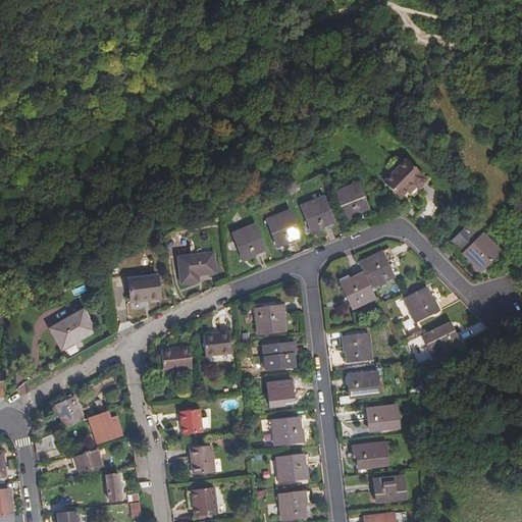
[(411,188),(419,179),(400,160),(379,181),(396,198),(398,194),(402,190),(408,184),(410,187),(411,188)]
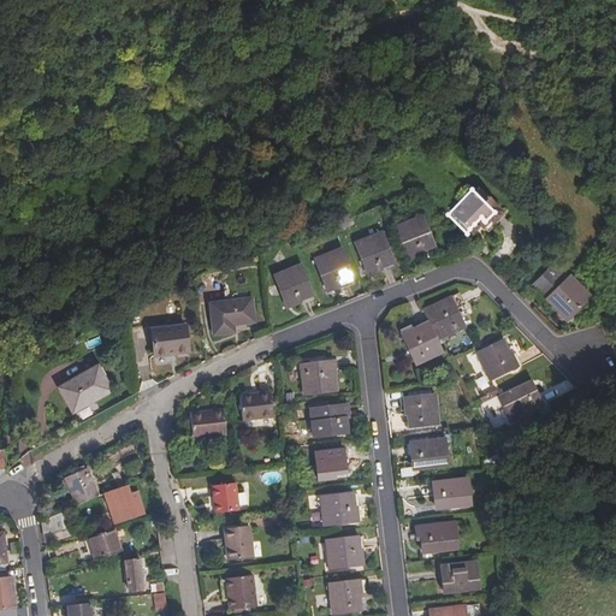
[(498,214),(495,212),(485,221),(489,225),(498,214)]
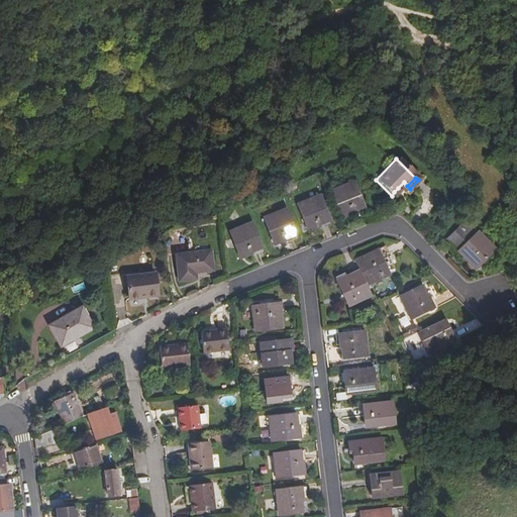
[(333,188),(341,208),(344,207),(347,214),(356,211),(355,209),(365,206),(354,180),(333,188)]
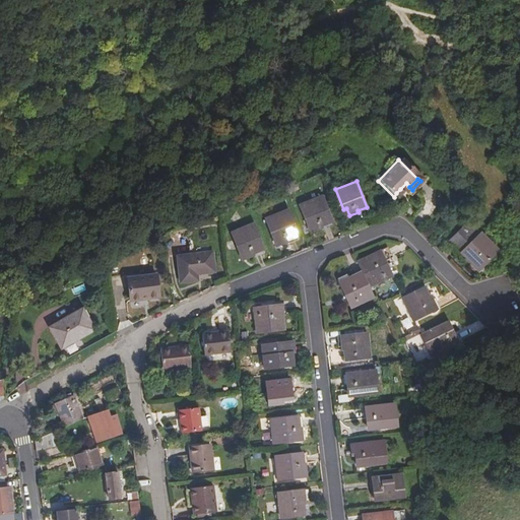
[(406,183),(400,189),(402,192),(408,186),(406,183)]
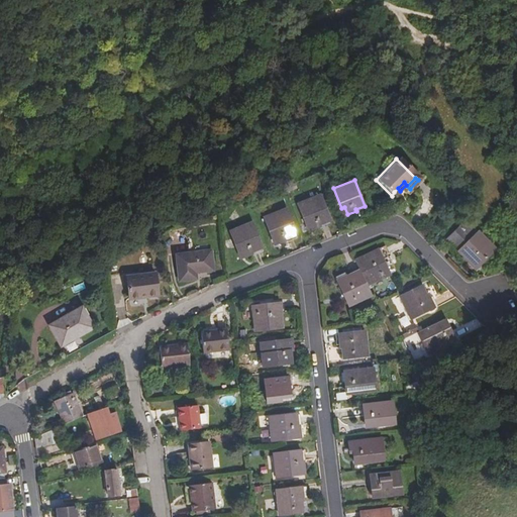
[(299,203),(307,222),(311,220),(314,227),(322,224),(321,223),(331,219),(320,194),(299,203)]
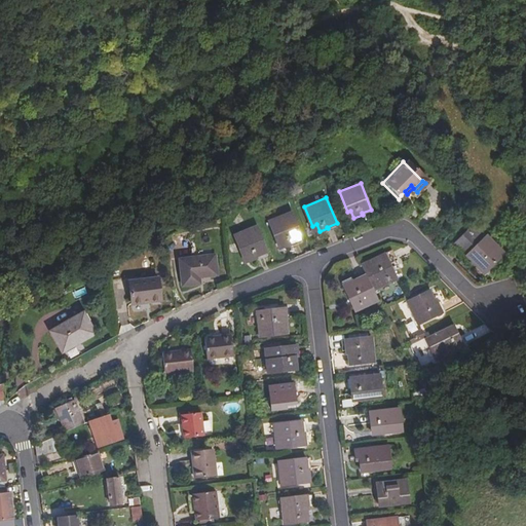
[(269,220),(278,240),(282,238),(284,246),(293,242),(292,240),(302,236),(292,211),(269,220)]
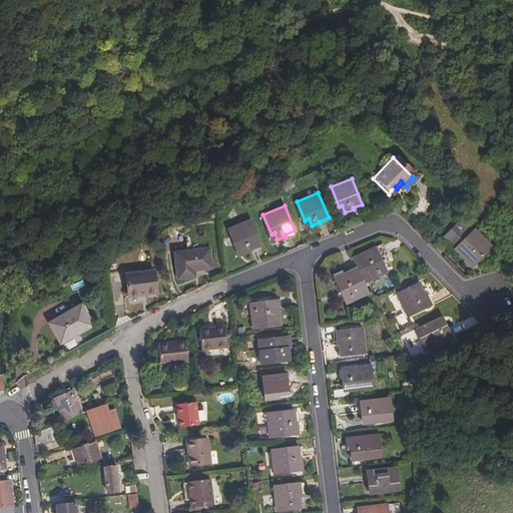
[(462,216),(457,221),(468,234),(474,228),(462,216)]
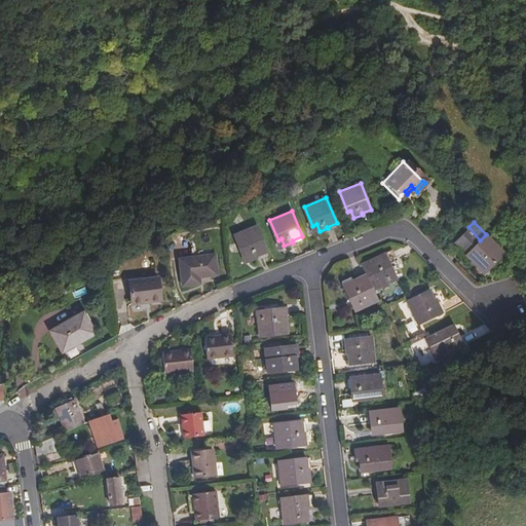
[(235,234),(243,254),(247,253),(250,260),(258,257),(257,255),(267,251),(258,225),(235,234)]
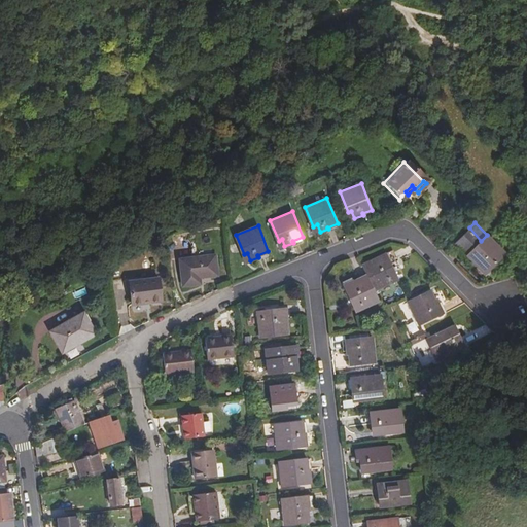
[(481,241),(469,227),(455,242),(466,255),(467,254),(485,272),(504,252),(487,235),(481,241)]
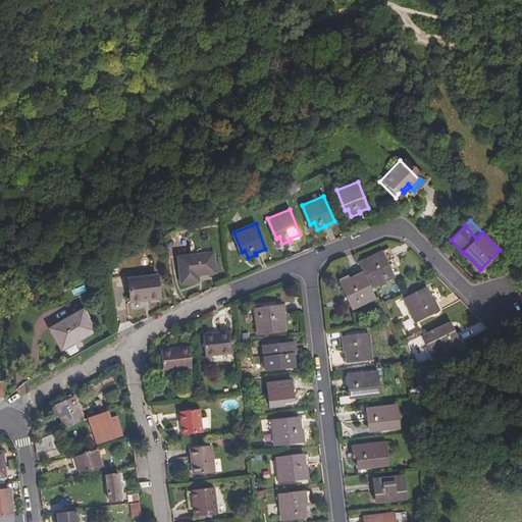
[(381,252),(359,263),(363,272),(370,286),(393,275),(381,252)]
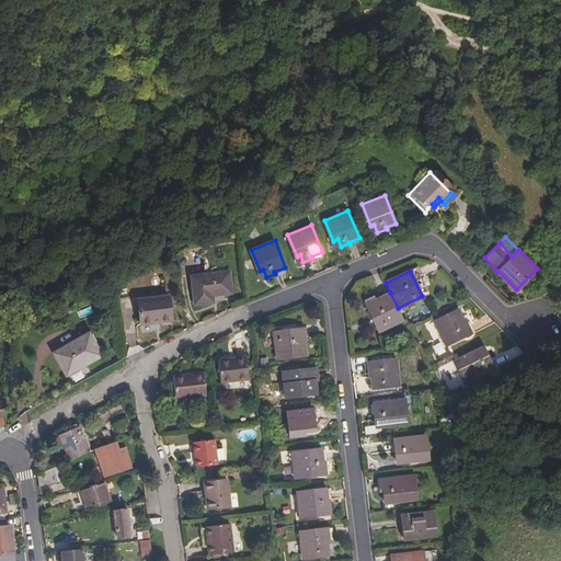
[(215,290),(232,289),(231,272),(193,275),(195,299),(215,297),(215,290)]
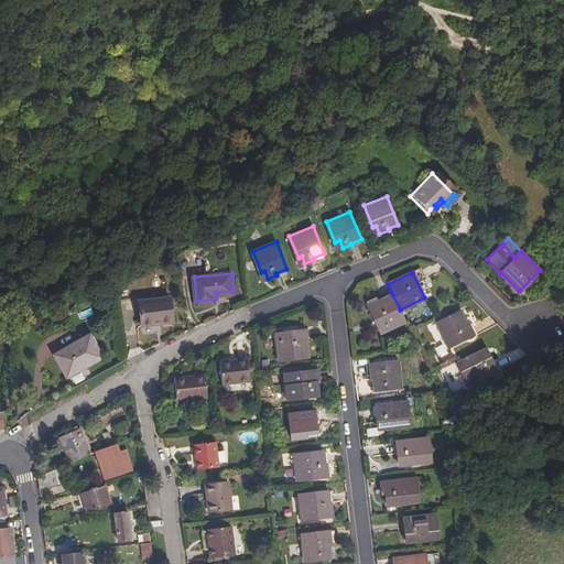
[(553,292),(556,284),(542,278),(539,284),(553,292)]
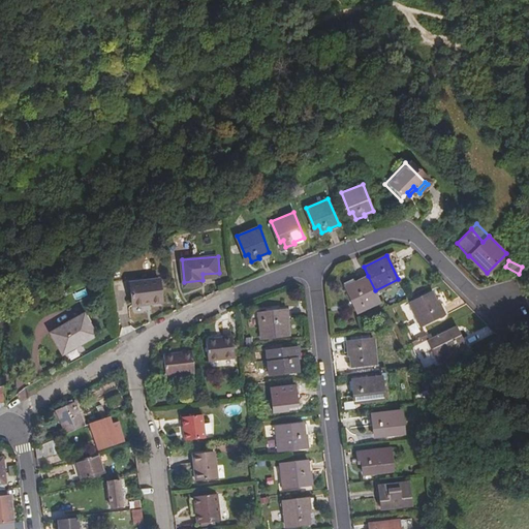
[(358,311),(380,301),(375,290),(368,276),(345,287),(358,311)]
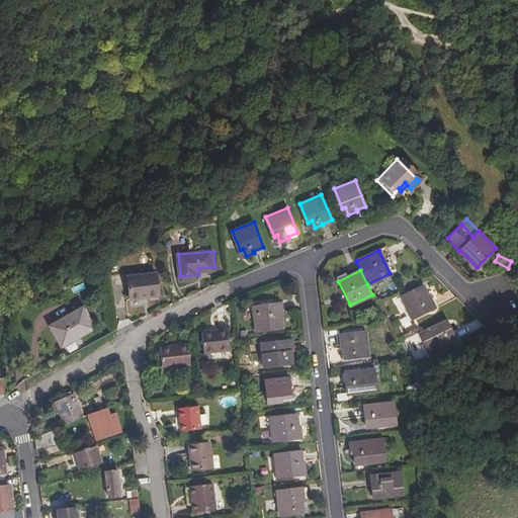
[(132,297),(160,295),(158,273),(130,276),(132,297)]
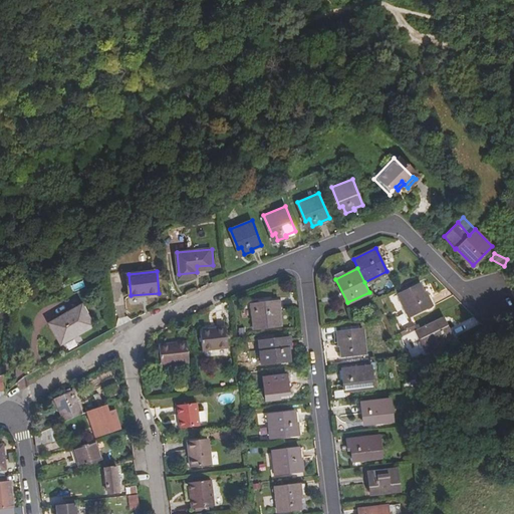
[(412,315),(436,303),(430,290),(431,289),(427,280),(401,292),(412,315)]
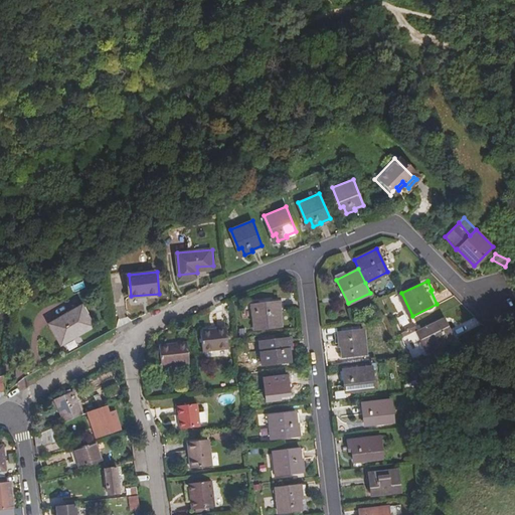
[(255,329),(283,325),(281,301),(252,304),(255,329)]
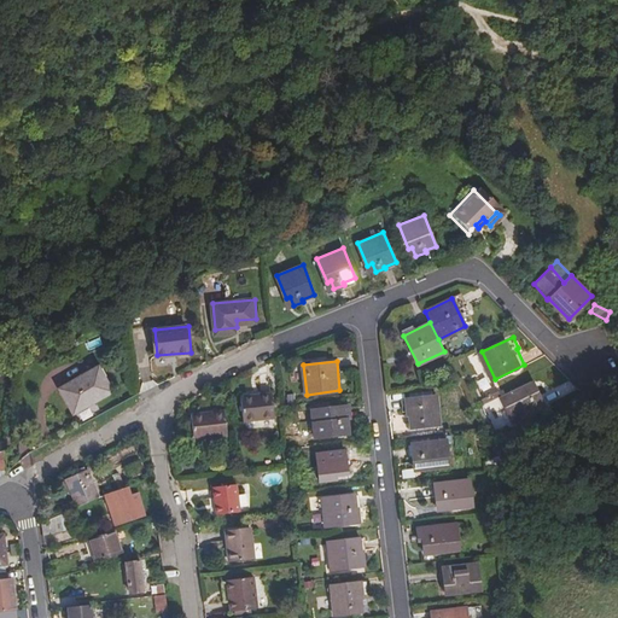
[(71,408),(111,389),(101,369),(62,388),(71,408)]
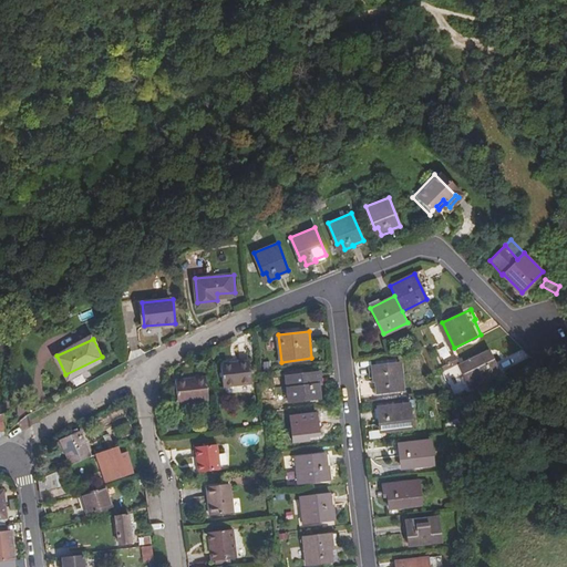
[(445,346),(437,350),(443,359),(451,356),(445,346)]
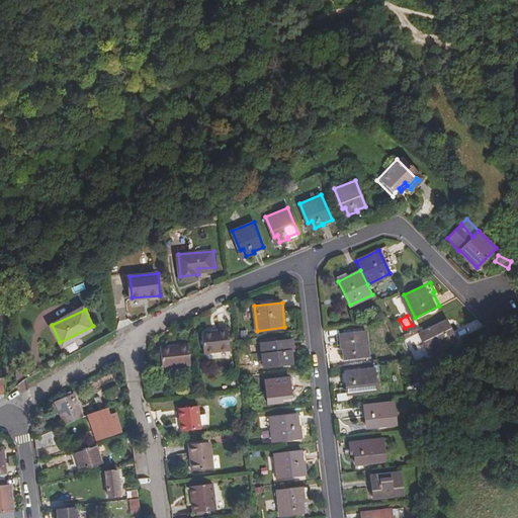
[(453,331),(457,339),(483,327),(479,319),(453,331)]
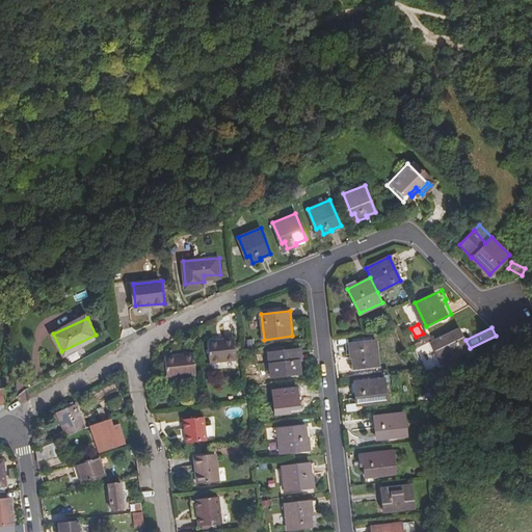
[(455,335),(454,331),(433,341),(443,362),(468,349),(463,340),(466,339),(461,331),(455,335)]
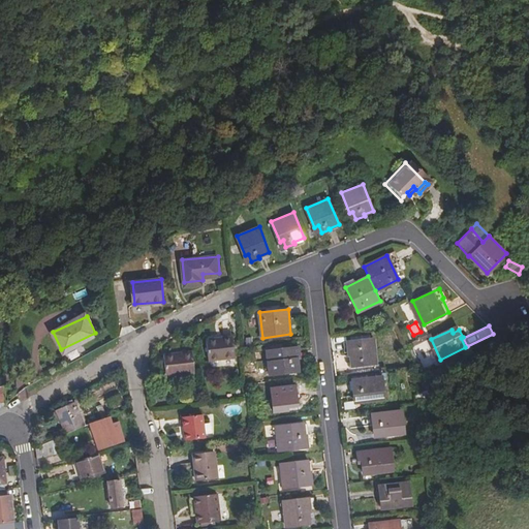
[(209,360),(236,356),(234,336),(207,339),(209,360)]
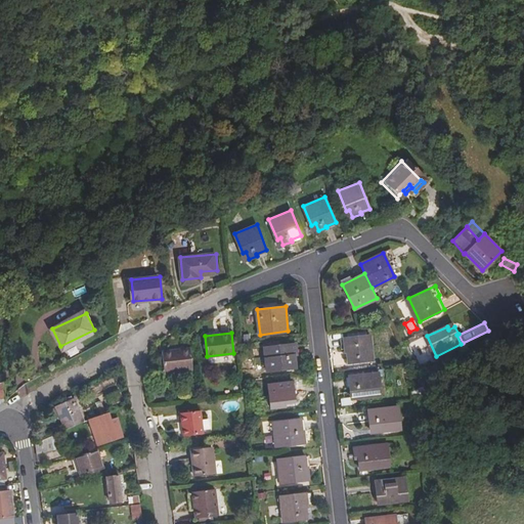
[(349,363),(376,360),(373,336),(345,339),(346,352),(348,352),(349,363)]
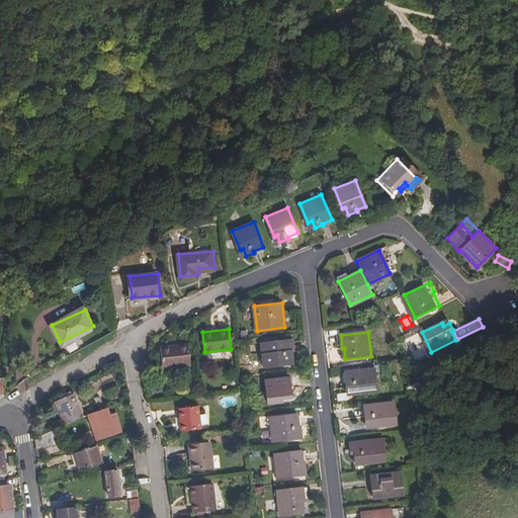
[(284,365),(291,364),(291,360),(289,348),(287,348),(286,341),(260,344),(263,367),(284,365)]
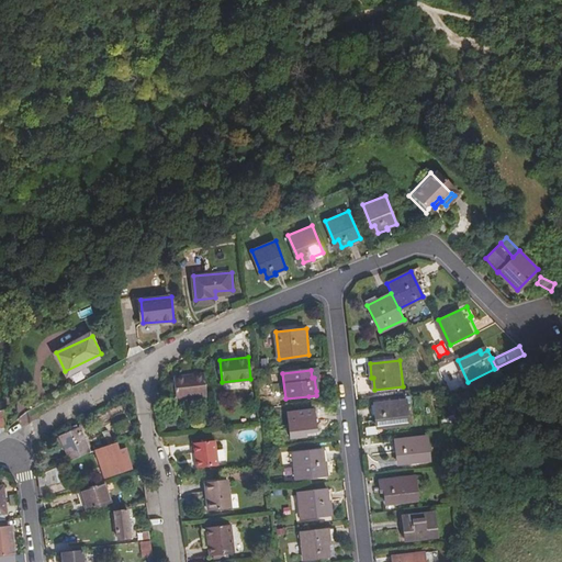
[(178,397),(208,394),(205,371),(195,372),(195,374),(176,377),(178,397)]
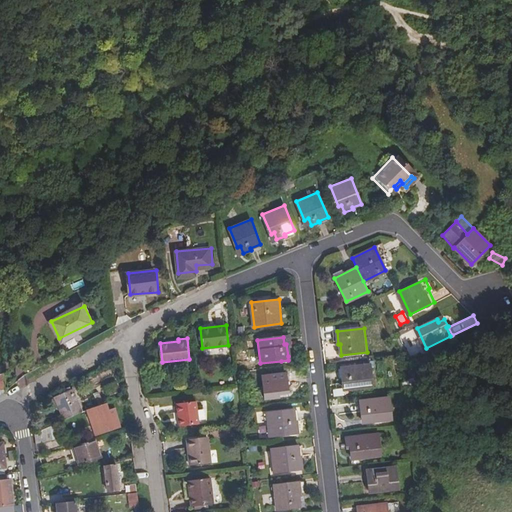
[(351,388),(372,386),(369,363),(343,367),(344,377),(342,377),(343,385),(343,389),(351,388)]
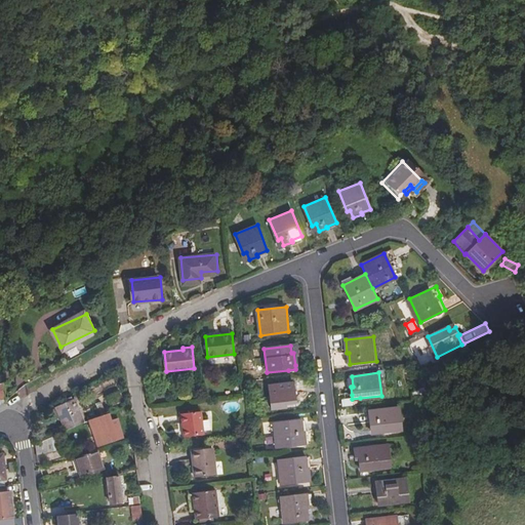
[(293,382),(270,385),(273,409),(287,407),(287,404),(296,403),(296,395),(294,395),(293,382)]
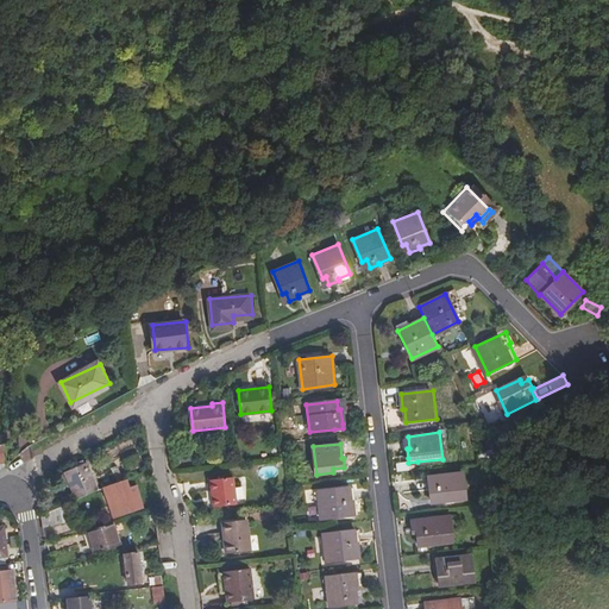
[(126,476),(137,470),(132,459),(120,465),(126,476)]
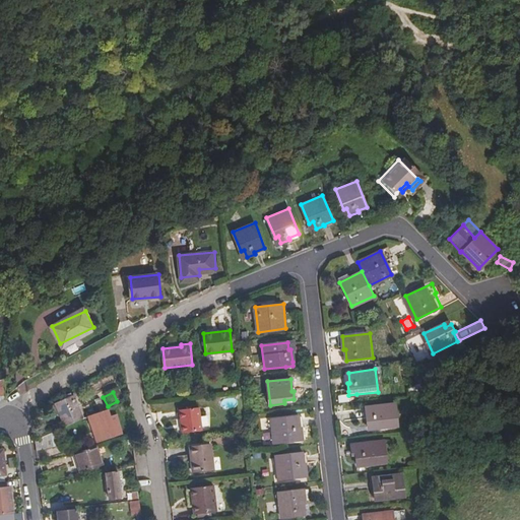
[(68,427),(85,419),(76,397),(59,404),(68,427)]
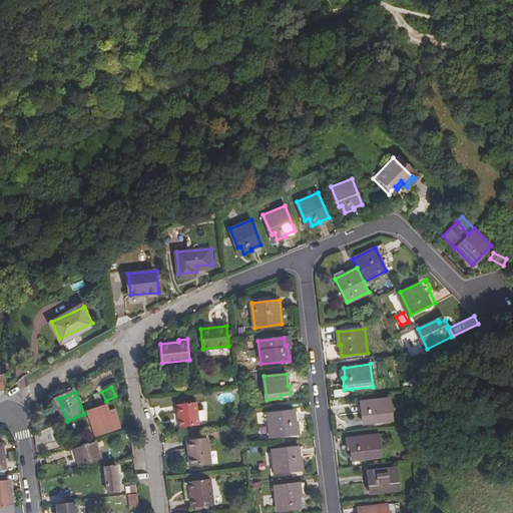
[(372,422),(393,420),(391,397),(364,400),(364,410),(362,411),(363,419),(364,423),(372,422)]
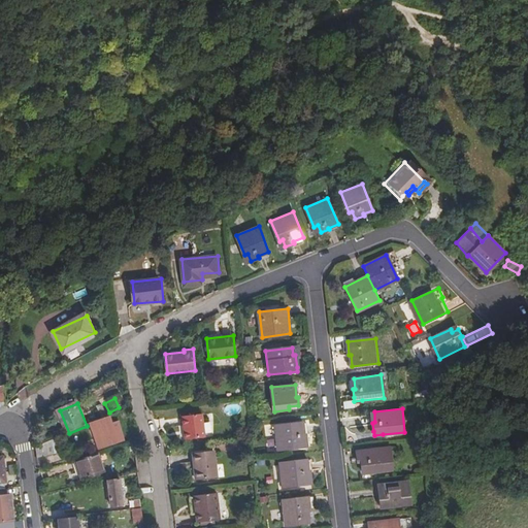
[(186,438),(206,436),(203,413),(184,415),(186,438)]
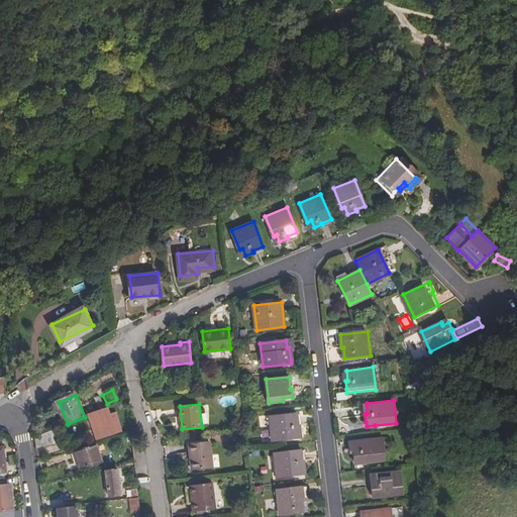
[(96,440),(123,431),(116,413),(109,416),(107,408),(88,416),(96,440)]
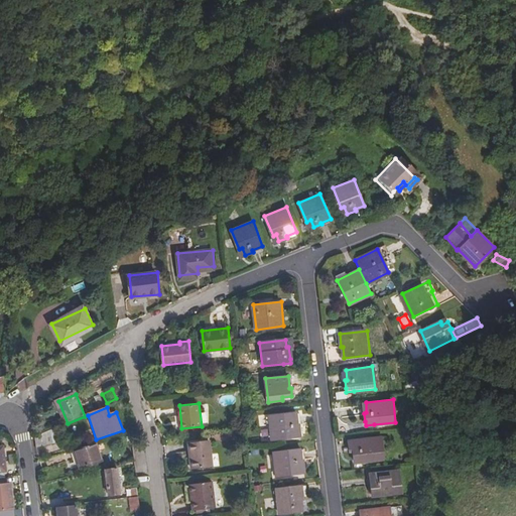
[(294,437),(301,436),(301,431),(300,420),(298,420),(297,412),(271,415),(273,439),(294,437)]
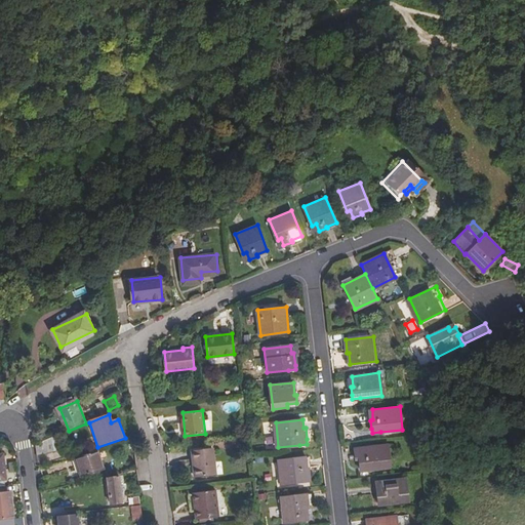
[(58,435),(37,444),(38,456),(63,446),(58,435)]
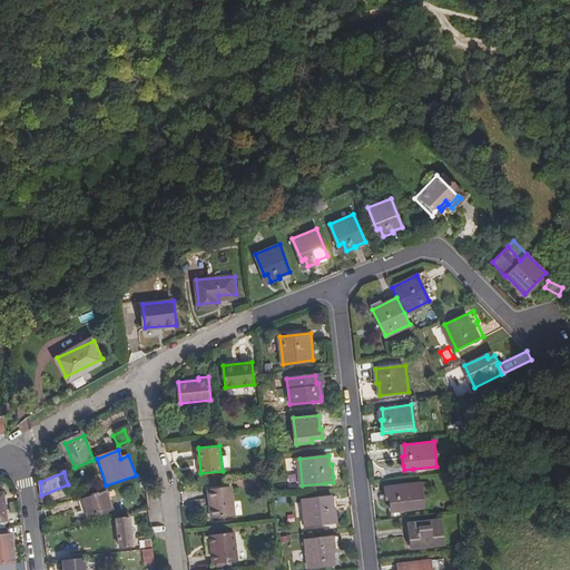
[(392,510),(400,510),(423,507),(421,482),(385,487),(387,499),(391,498),(392,508),(392,510)]
